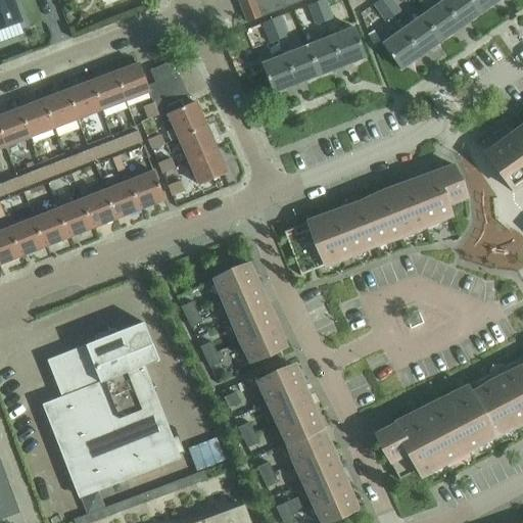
[(0,0),(0,30),(20,22),(11,0),(0,0)]
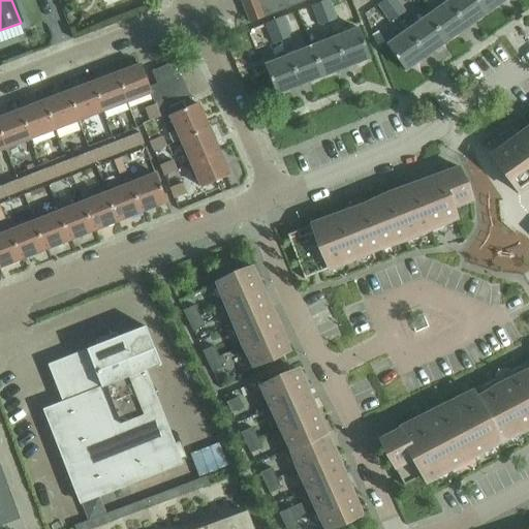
[(249,24),(261,19),(253,0),(240,0),(249,24)]
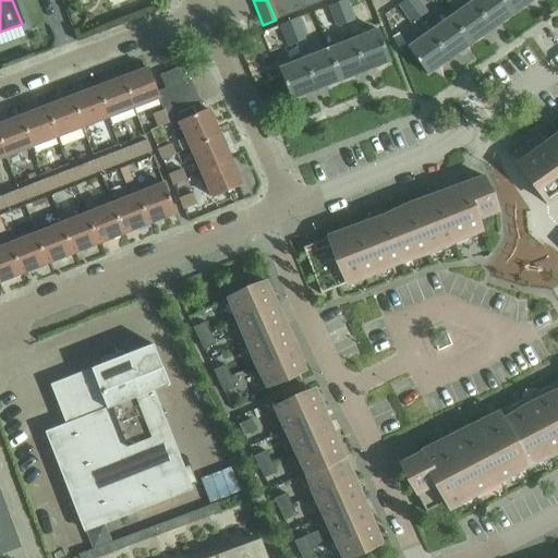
[(267,0),(276,20),(288,15),(281,0),(267,0)]
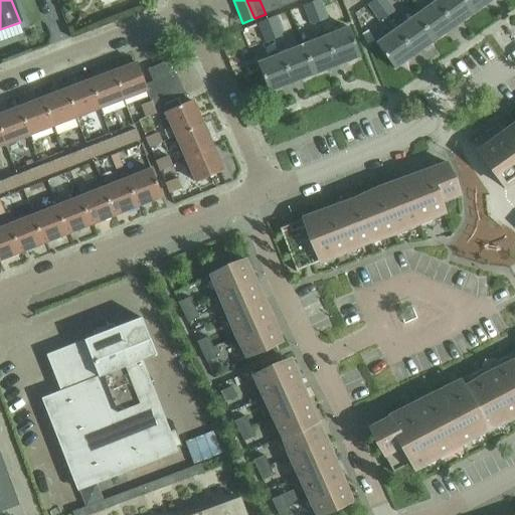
[(260,0),(266,14),(277,10),(273,0),(260,0)]
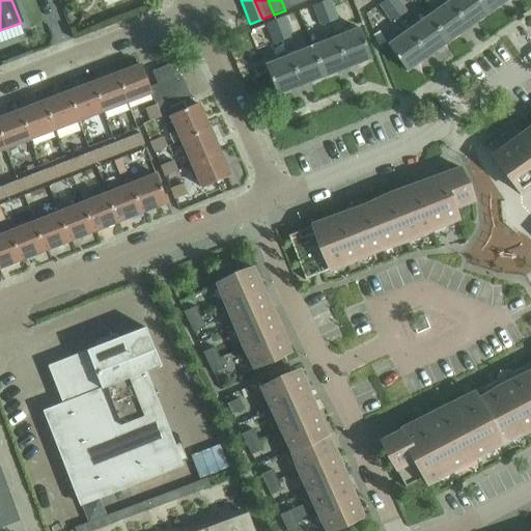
[(281,0),(285,10),(298,5),(295,0),(281,0)]
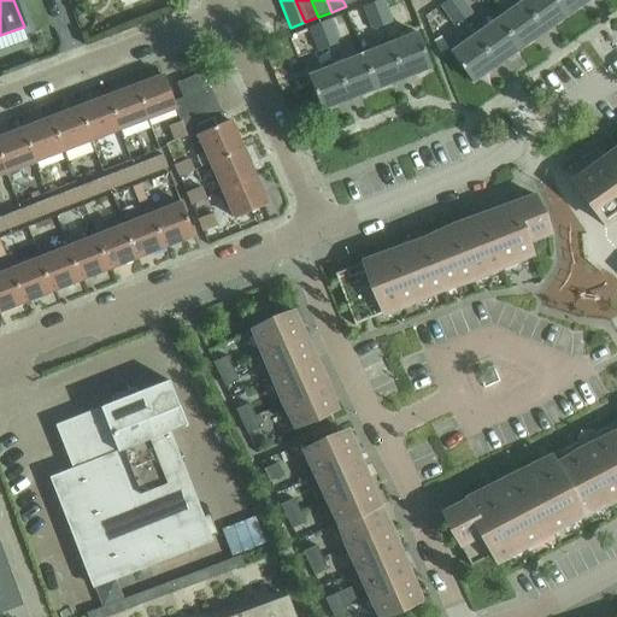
[(385,0),(381,0),(374,4),(378,15),(389,10),(385,0)]
